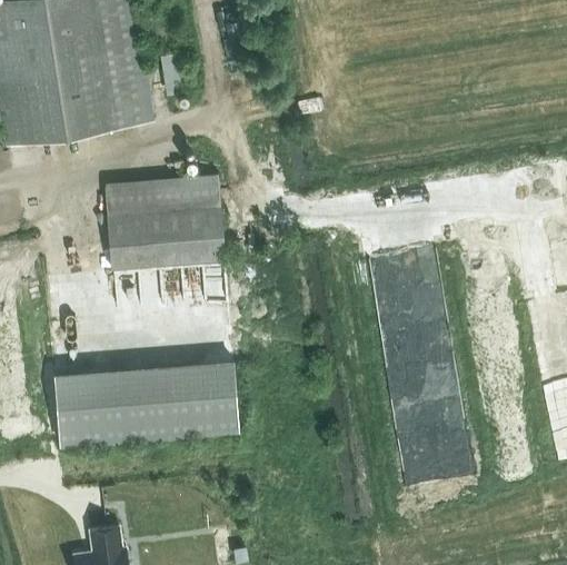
[(0,121),(3,121),(7,142),(150,120),(130,0),(5,0),(6,1),(0,1),(0,121)]
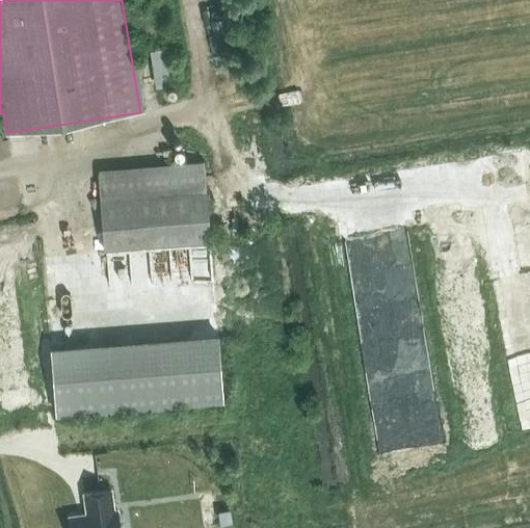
[(178,86),(171,50),(151,53),(157,89),(178,86)]
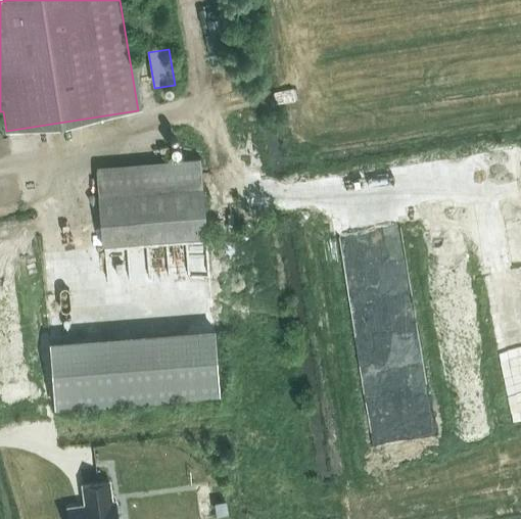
[(102,247),(206,239),(200,160),(95,169),(102,247)]
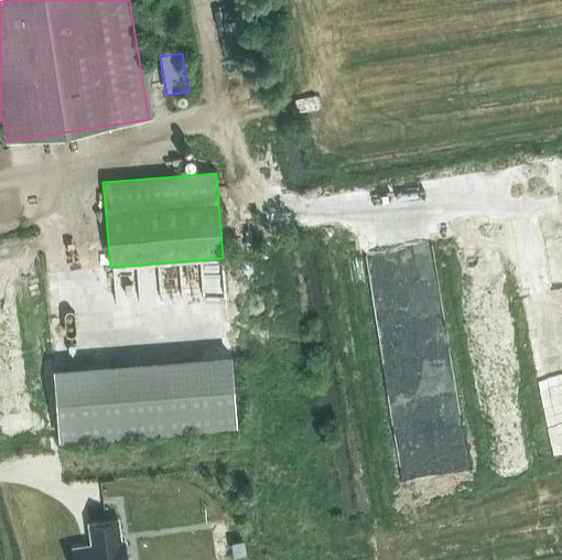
[(61,441),(238,428),(233,361),(56,374),(61,441)]
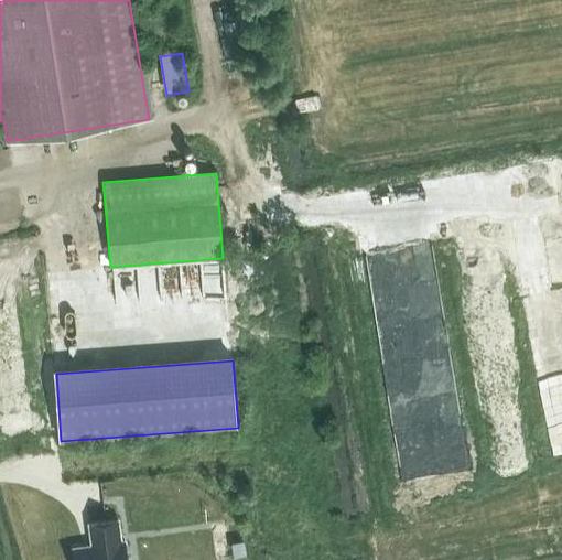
[(128,559),(126,545),(122,545),(119,524),(92,527),(94,548),(76,551),(77,559),(128,559)]
